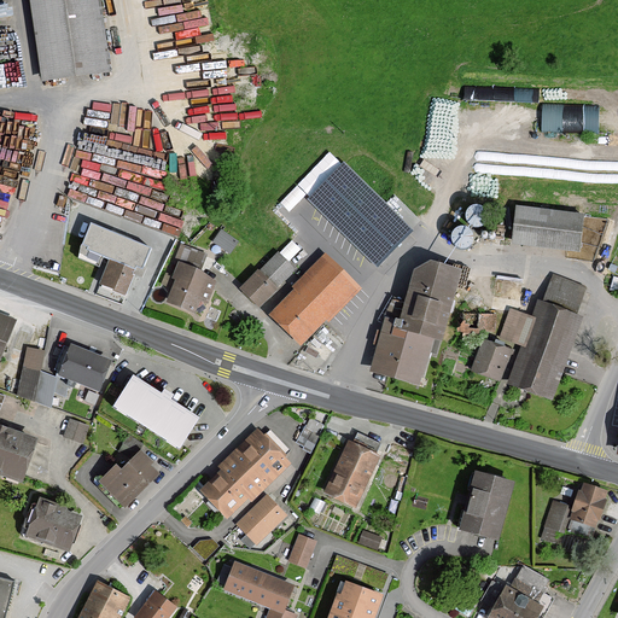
[(109,76),(97,0),(27,0),(39,86),(109,76)]
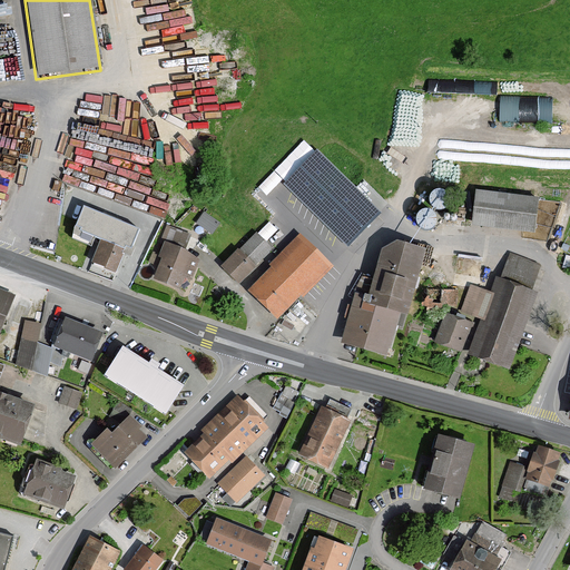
[(500,118),(553,120),(553,96),(501,95),(500,118)]
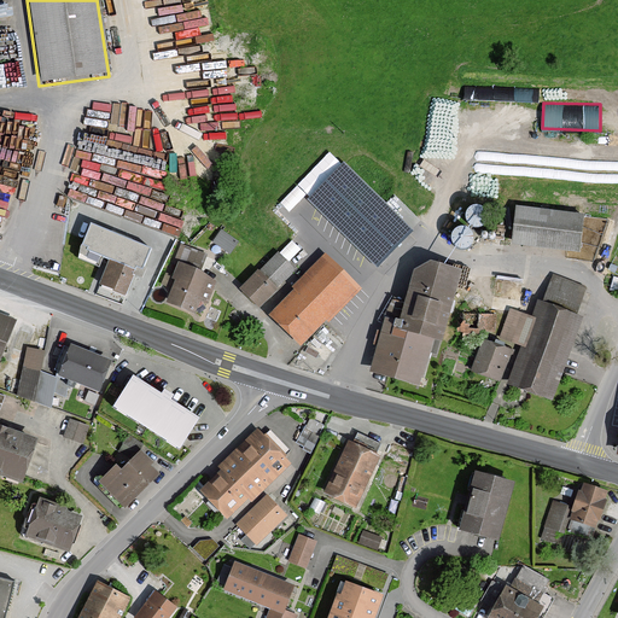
[(307,199),(378,268),(414,231),(344,162),(307,199)]
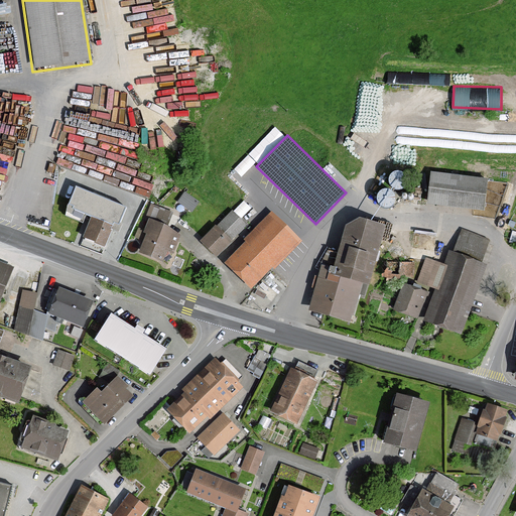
[(426,205),(483,211),(486,178),(429,172),(426,205)]
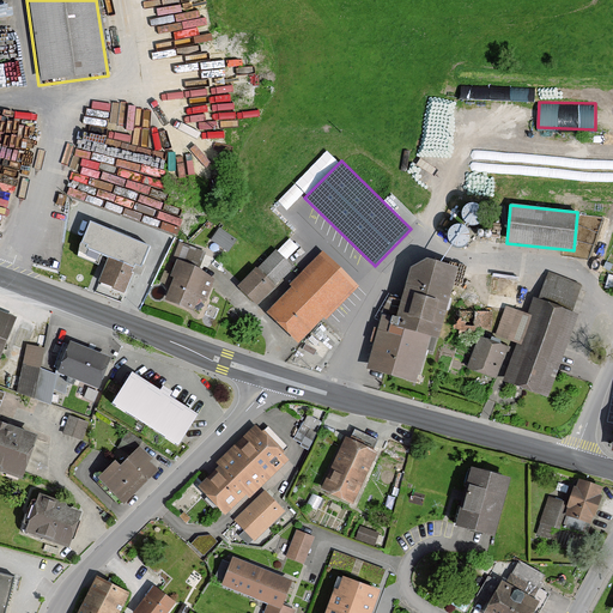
[(463,225),(466,228),(469,230),(473,230),(478,229),(480,228),(484,224),(485,220),(485,217),(484,212),(481,210),(478,207),(474,206),(471,206),(466,208),(463,211),(461,214),(461,218),(461,222),(463,225)]
